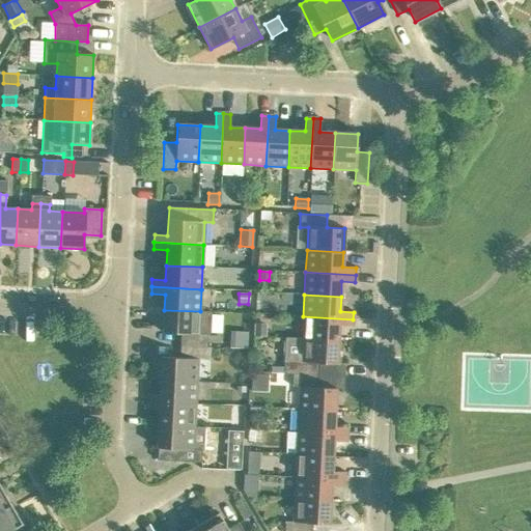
[(180,334),(179,346),(206,347),(207,335),(210,335),(211,312),(200,311),(164,310),(163,333),(180,334)]
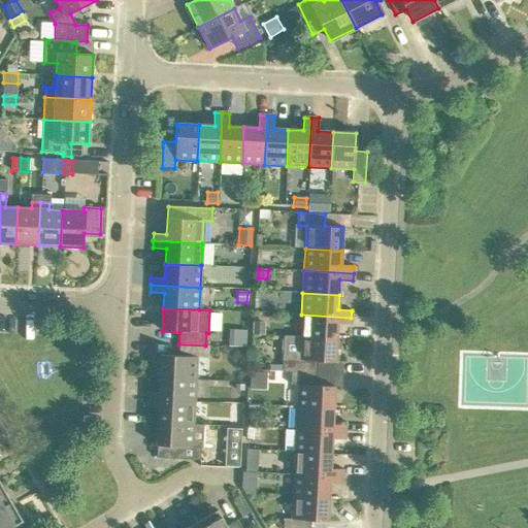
[(301,315),(300,337),(336,339),(337,324),(351,325),(351,318),(301,315)]
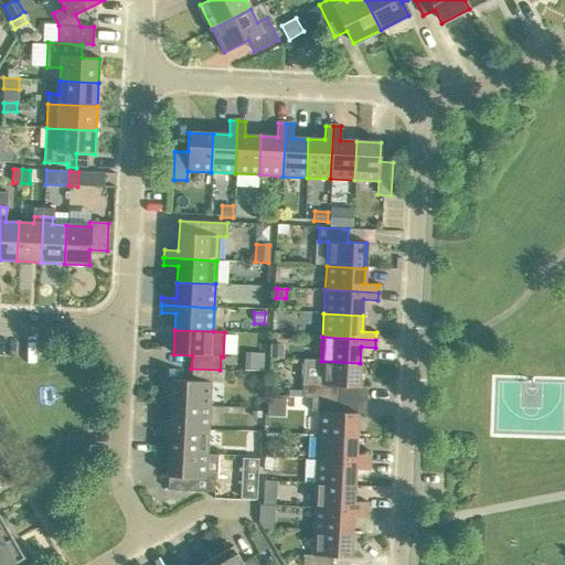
[(283,359),(284,345),(270,345),(270,358),(283,359)]
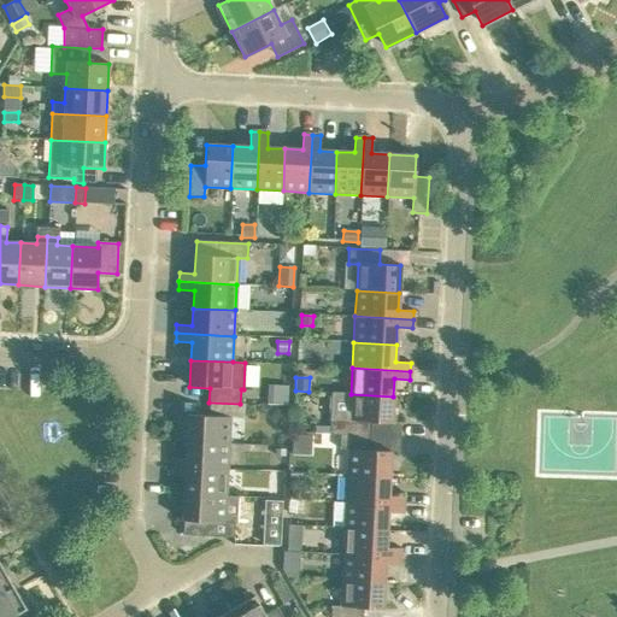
[(288,405),(288,386),(268,385),(266,404),(288,405)]
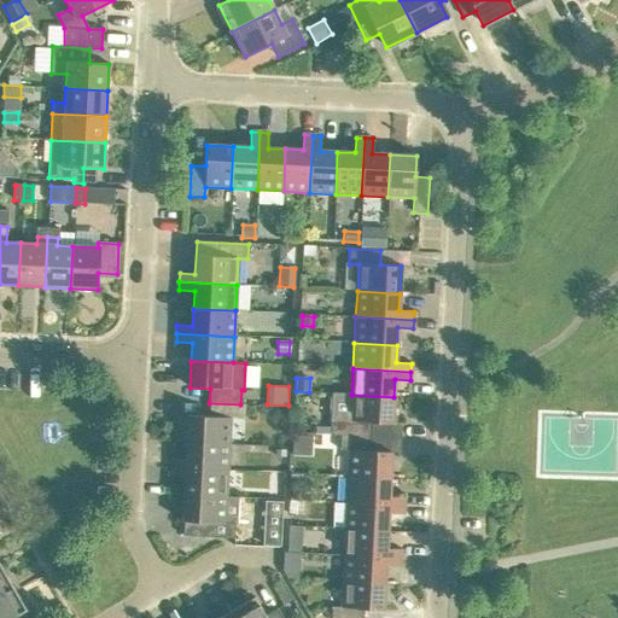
[(330,435),(339,436),(372,437),(372,423),(392,424),(394,397),(351,395),(332,394),(330,435)]
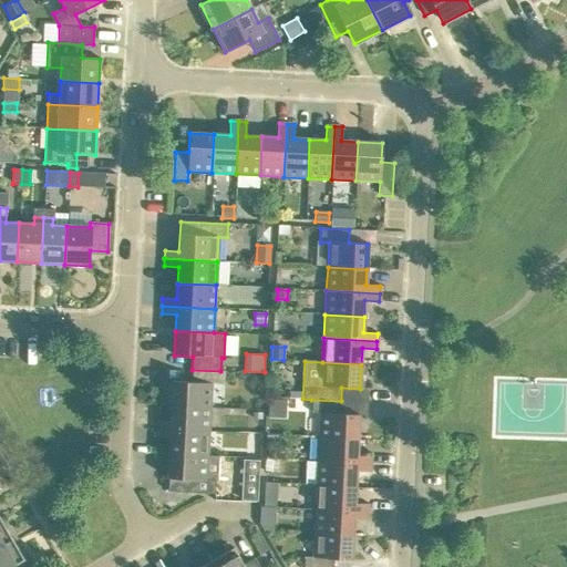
[(172,381),(171,406),(209,409),(210,384),(224,384),(225,371),(220,371),(192,370),(191,382),(172,381)]
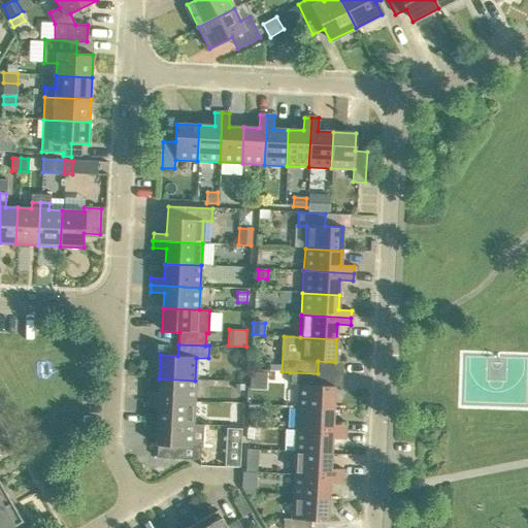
[(298,385),(297,407),(333,409),(334,387),(317,386),(318,373),(290,372),(290,385),(298,385)]
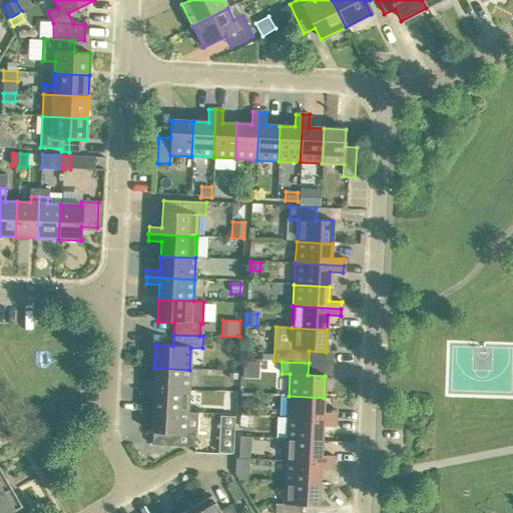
[(141,382),(140,389),(188,391),(189,370),(154,368),(153,382),(141,382)]
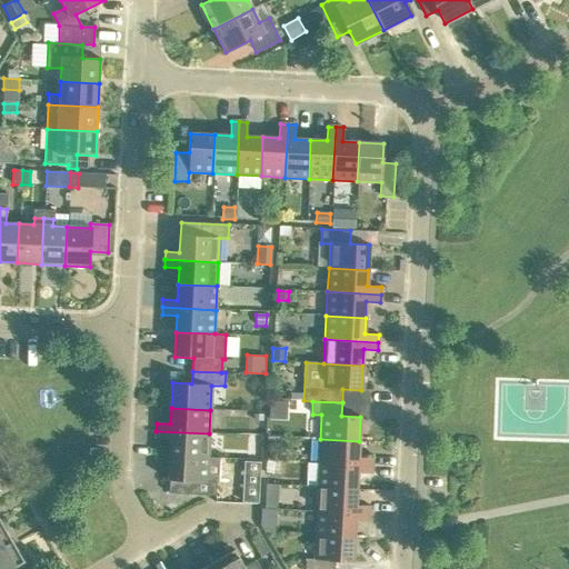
[(170,439),(169,456),(208,458),(209,433),(156,431),(156,439),(170,439)]
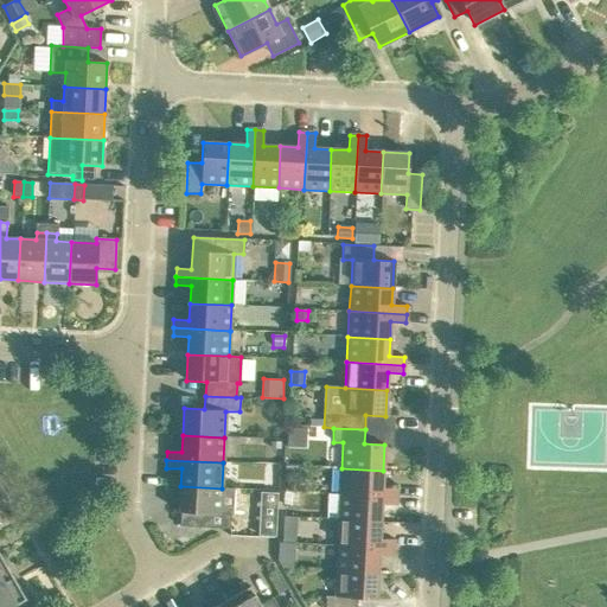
[(342,468),(340,494),(397,497),(397,489),(382,489),(383,471),(342,468)]
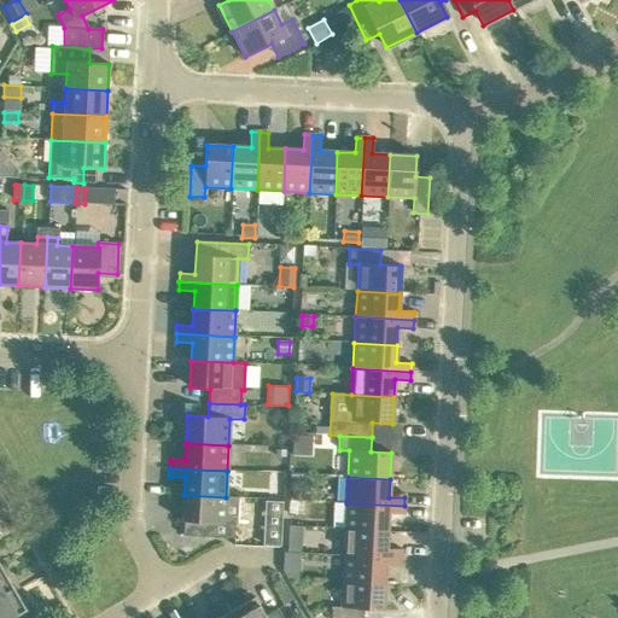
[(226,497),(184,495),(182,522),(184,522),(182,536),(233,538),(234,524),(237,524),(238,497),(226,497)]
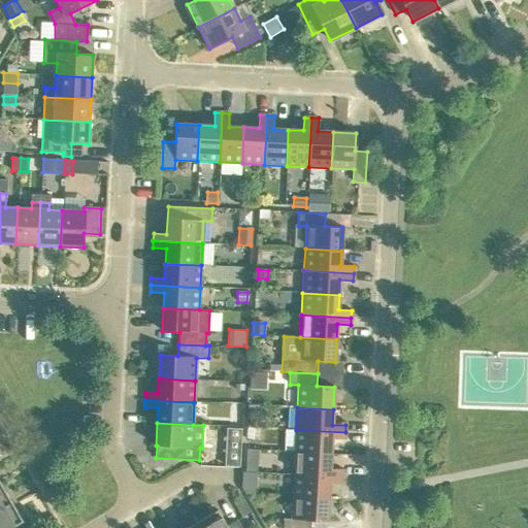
[(259,439),(259,428),(248,428),(248,439),(259,439)]
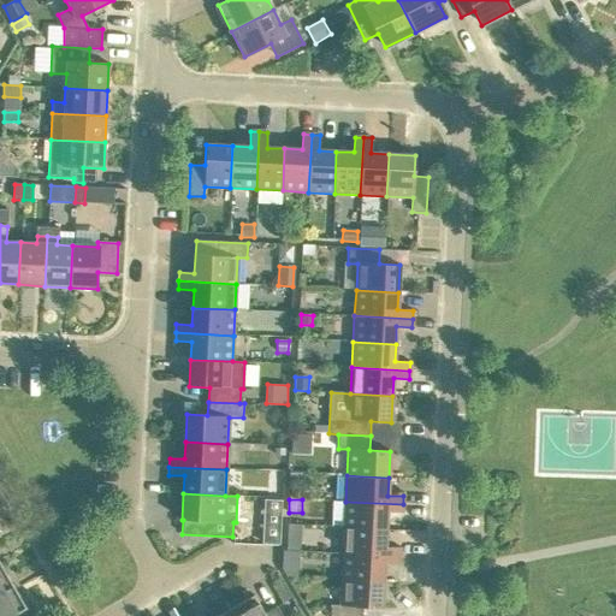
[(345,502),(344,527),(386,529),(386,513),(402,513),(403,504),(345,502)]
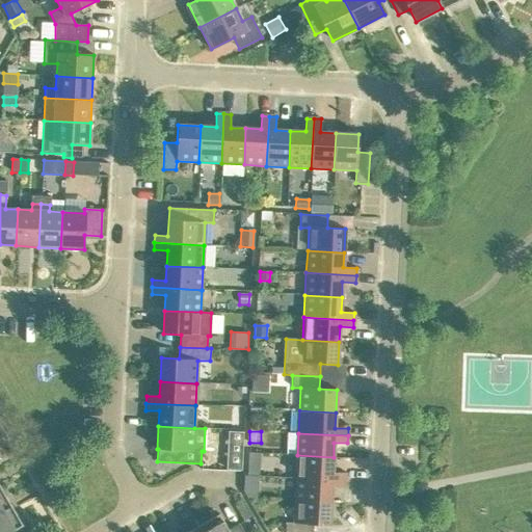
[(259,476),(260,453),(248,452),(247,475),(259,476)]
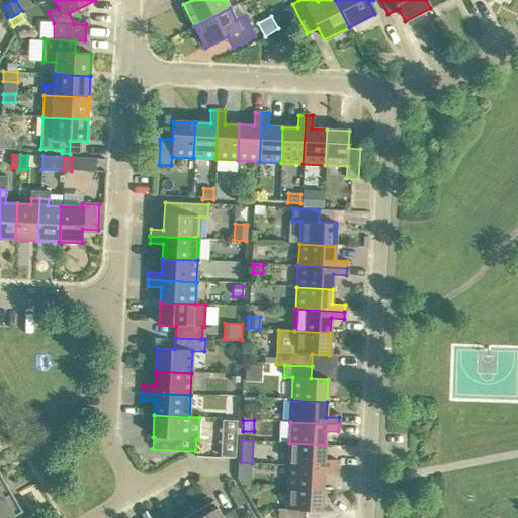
[(289,443),(288,465),(336,467),(337,460),(324,460),(325,445),(289,443)]
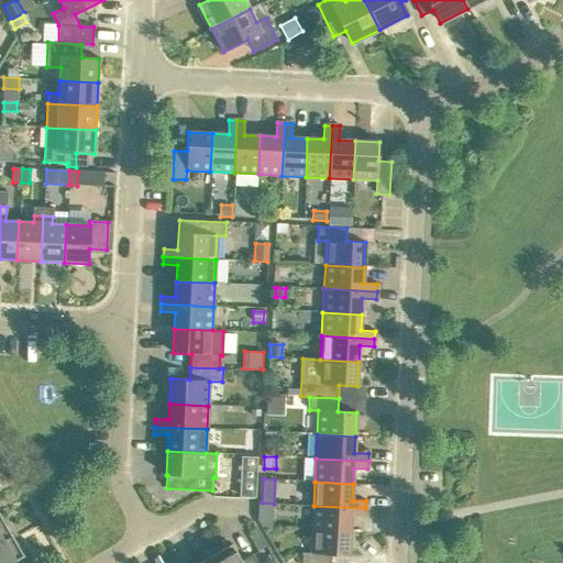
[(313,506),(311,529),(350,531),(351,516),(365,516),(365,508),(313,506)]
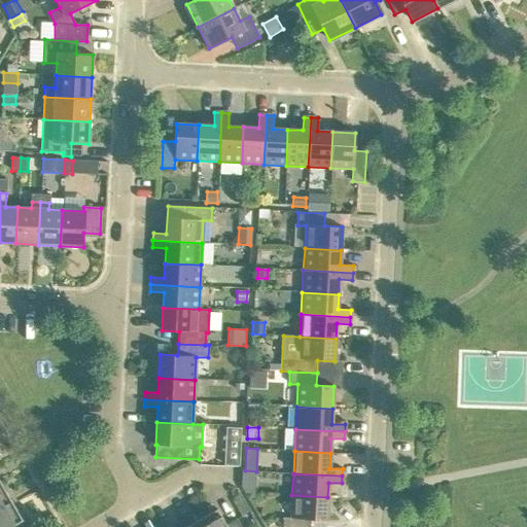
[(0,483),(0,507),(11,501),(0,483)]
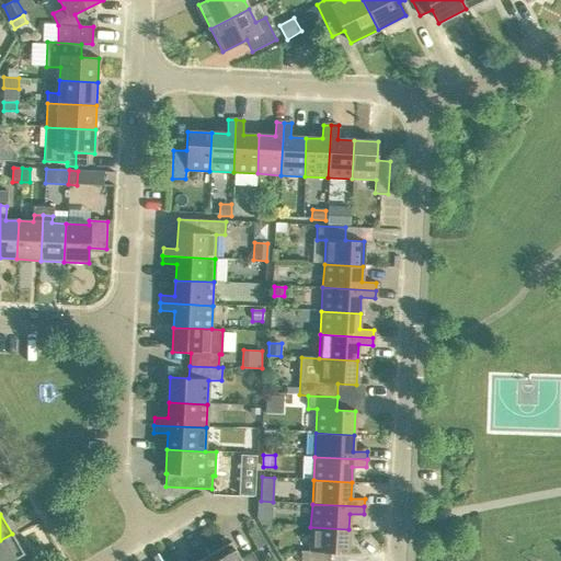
[(348,529),(310,527),(309,551),(300,551),(299,560),(328,560),(329,553),(347,553),(348,529)]
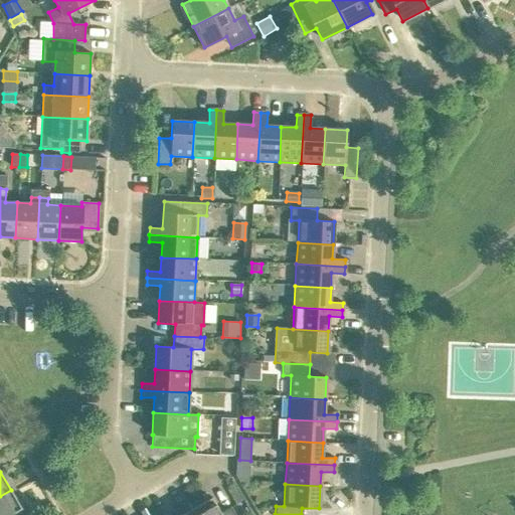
[(242,501),(233,486),(227,490),(235,504),(242,501)]
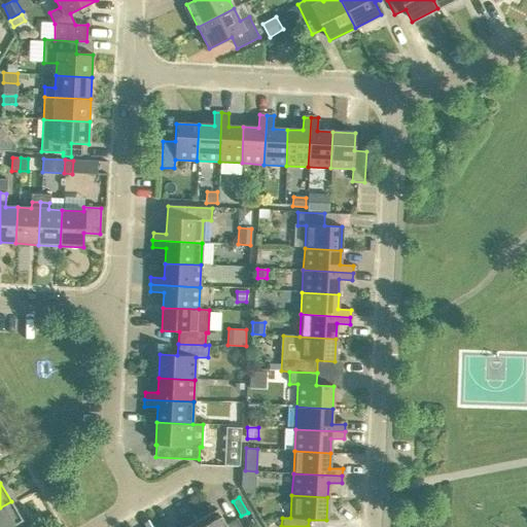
[(11,501),(0,507),(0,526),(9,526),(22,520),(11,501)]
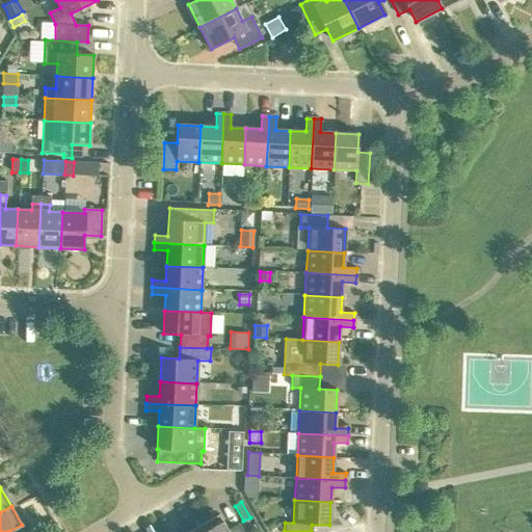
[(218,514),(200,525),(203,531),(242,531),(238,524),(228,530),(218,514)]
